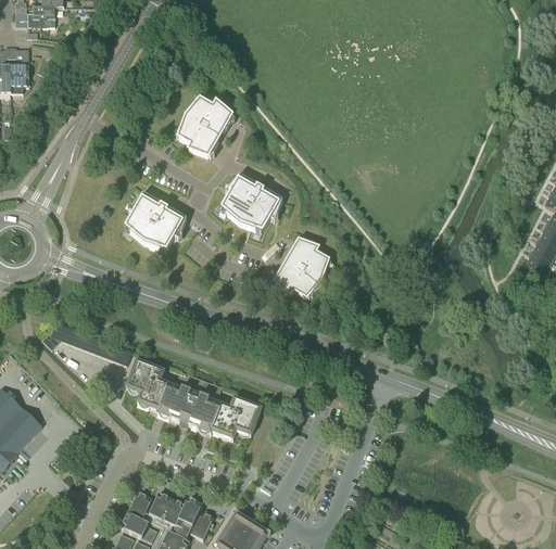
[(27,17),(27,20),(27,25),(55,24),(55,5),(64,5),(64,4),(41,5),(33,5),(33,11),(17,11),(17,17),(27,17)]
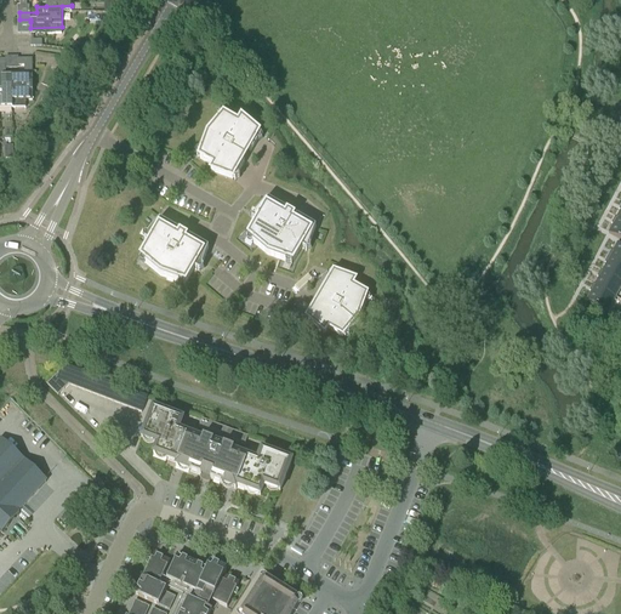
[(61,67),(68,55),(61,50),(60,52),(58,51),(51,62),(61,67)]
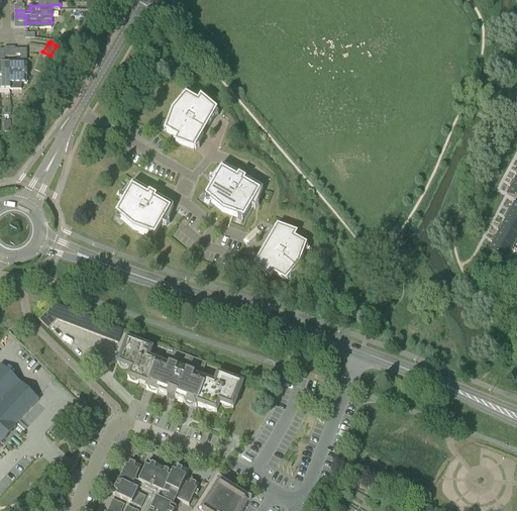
[(10,79),(10,85),(21,84),(21,78),(26,78),(26,43),(15,43),(15,49),(20,49),(20,58),(10,58),(10,63),(10,79)]
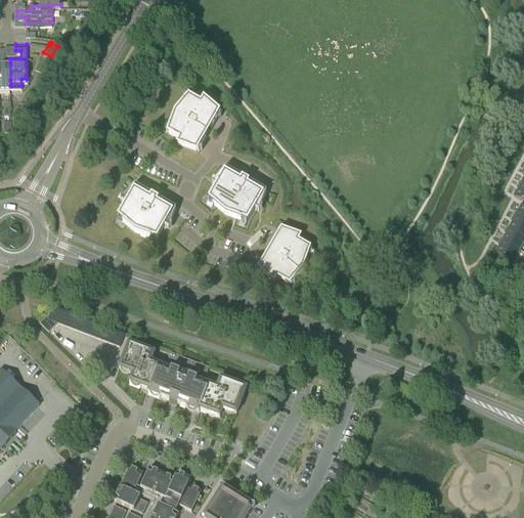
[(0,85),(10,86),(10,80),(10,63),(10,58),(9,58),(9,63),(4,63),(4,50),(0,50),(0,85)]
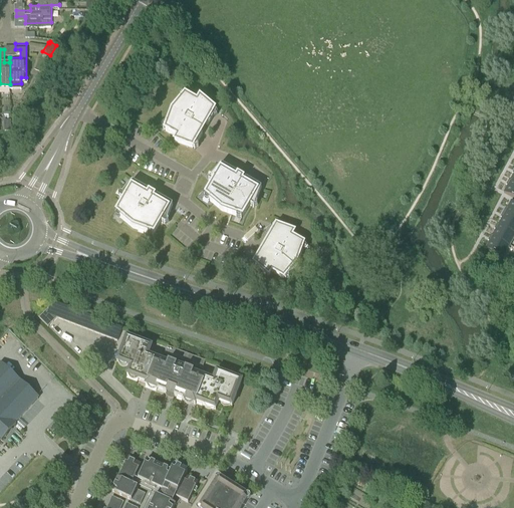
[(197,97),(195,96),(183,89),(180,94),(171,105),(165,119),(163,124),(177,133),(174,138),(195,145),(196,140),(207,120),(213,110),(216,106),(200,93),(199,93),(197,97)]
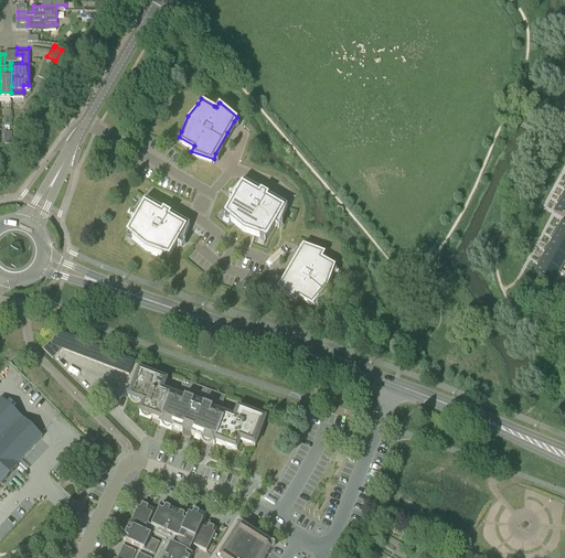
[(278,222),(281,216),(287,201),(243,175),(242,175),(232,189),(228,193),(233,195),(224,211),(230,214),(243,225),(260,232),(265,234),(274,218),(278,222)]
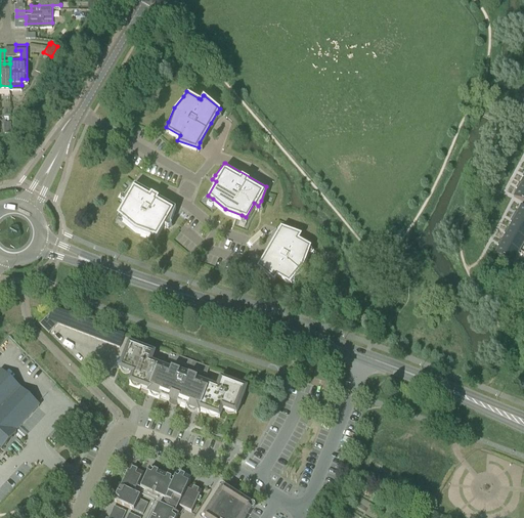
[(523,180),(520,178),(513,189),(523,196),(523,180)]
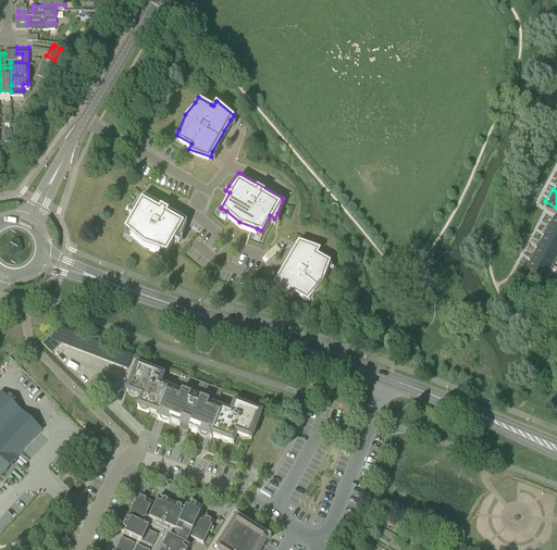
[(178,237),(181,233),(187,216),(143,191),(132,204),(130,209),(134,212),(125,227),(130,229),(144,241),(160,247),(165,250),(174,235),(178,237)]
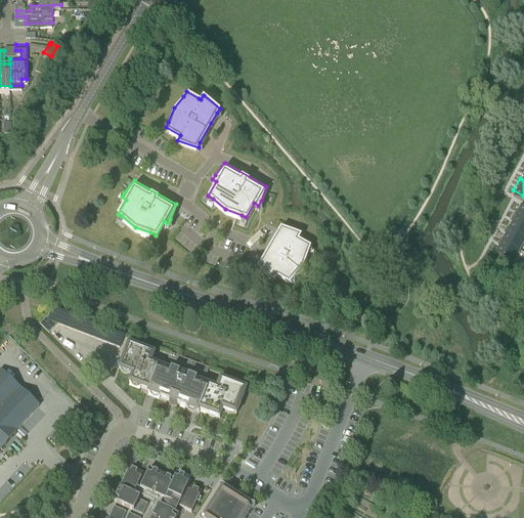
[(523,201),(520,200),(514,211),(523,216),(523,201)]
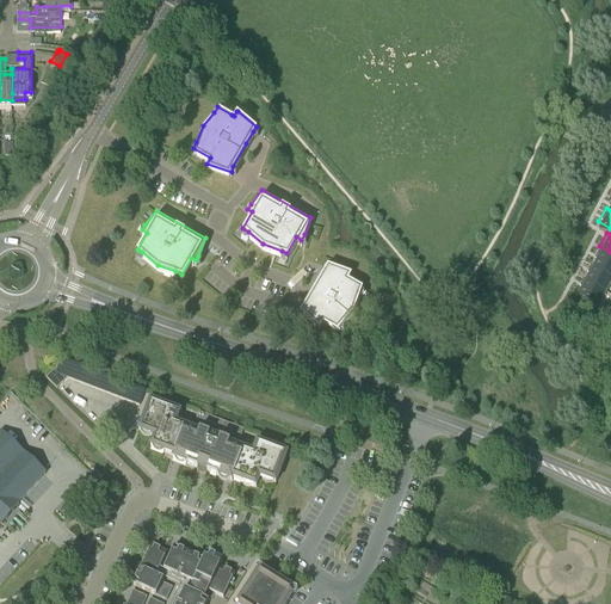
[(610,252),(599,246),(592,260),(610,270),(610,252)]
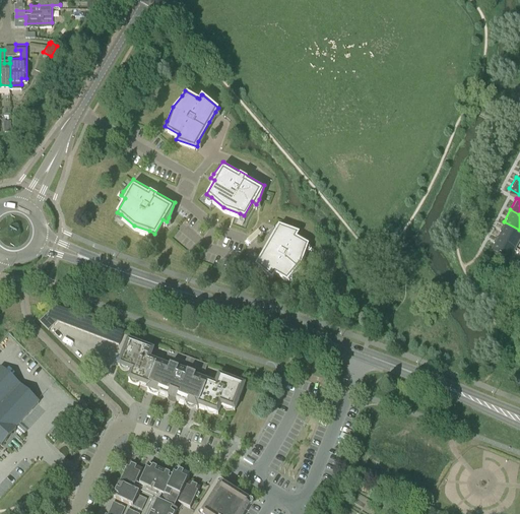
[(291,272),(302,261),(307,247),(309,242),(295,234),(298,230),(298,229),(277,221),(275,227),(269,237),(258,256),(255,260),(272,273),(274,269),(288,277),(291,272)]
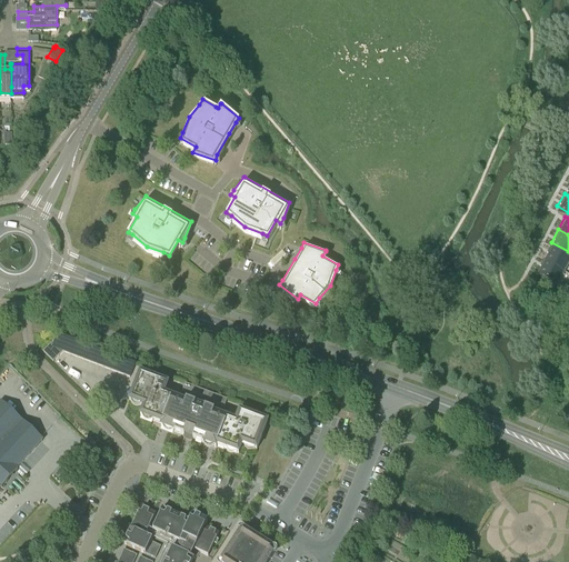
[(568,251),(551,242),(543,254),(563,266),(568,254),(568,251)]
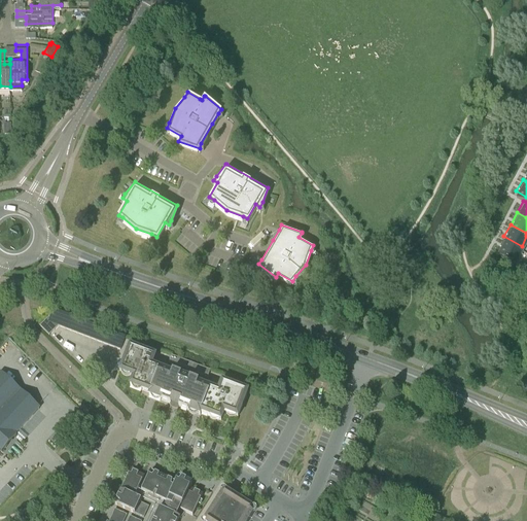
[(503,236),(497,248),(516,257),(522,246),(503,236)]
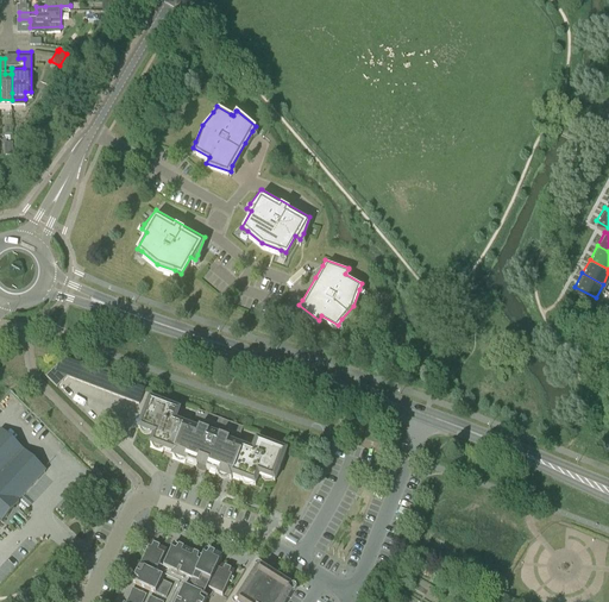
[(140,400),(146,386),(66,355),(46,372),(58,383),(69,374),(140,400)]
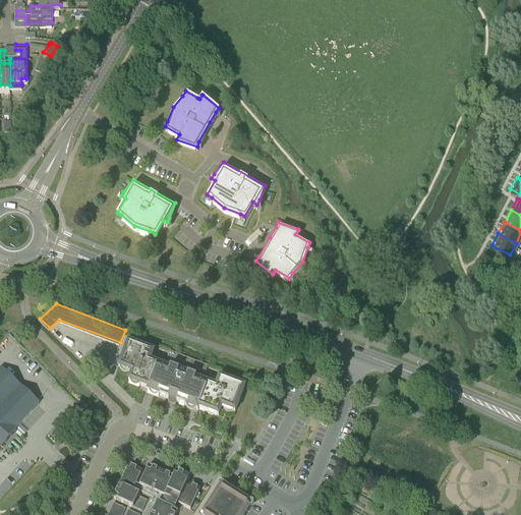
[(171,364),(152,357),(155,347),(129,338),(119,363),(132,368),(129,377),(149,385),(149,387),(198,406),(199,403),(220,411),(223,403),(236,408),(246,382),(221,373),(217,382),(197,375),(197,373),(172,363),(171,364)]
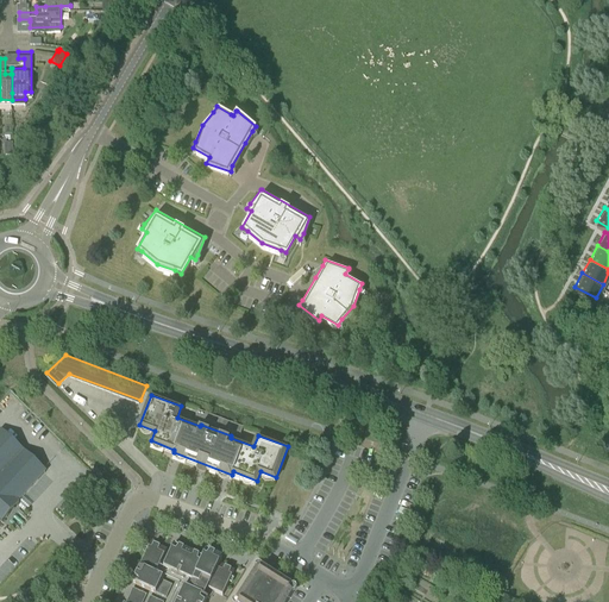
[(242,433),(245,422),(200,406),(196,415),(242,433)]
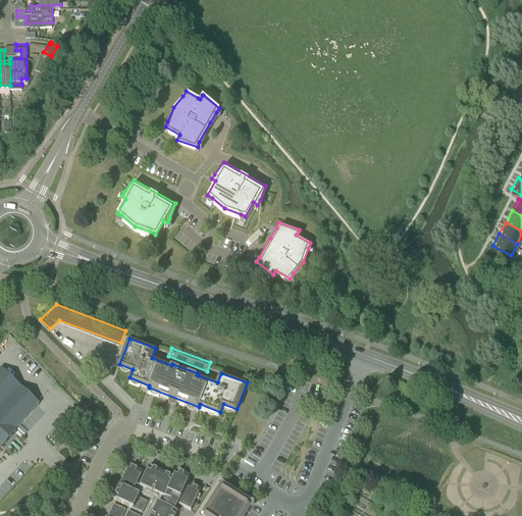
[(0,441),(2,442),(16,426),(15,425),(39,400),(0,364),(0,441)]
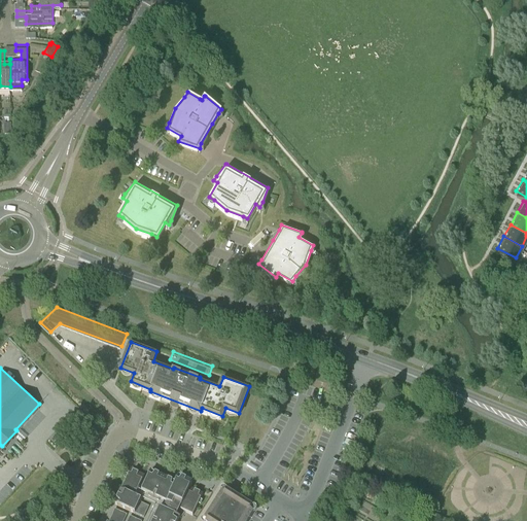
[(144,512),(148,500),(140,497),(141,495),(135,492),(144,471),(130,464),(114,499),(135,509),(135,508),(144,512)]
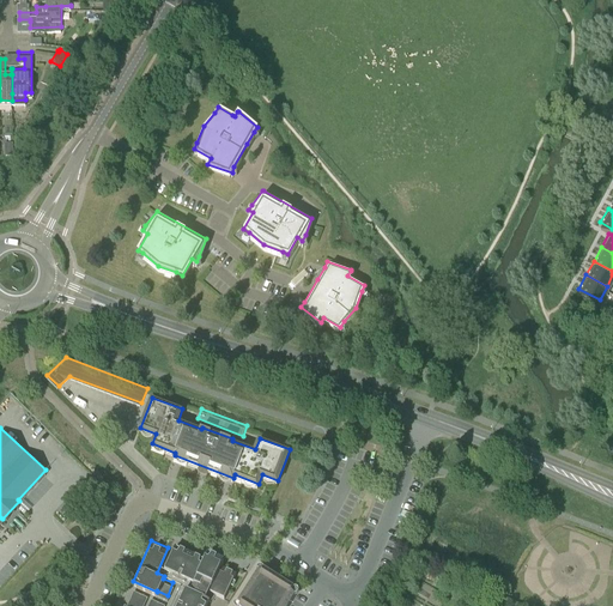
[(204,556),(175,543),(164,565),(190,579),(188,583),(181,581),(169,605),(202,605),(208,597),(205,594),(208,586),(224,593),(235,568),(220,562),(223,556),(207,549),(204,556)]
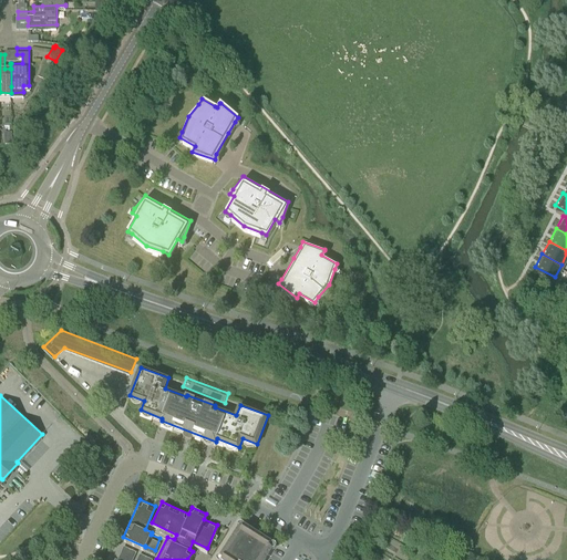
[(263,559),(275,542),(240,520),(217,556),(224,559),(223,559),(263,559)]
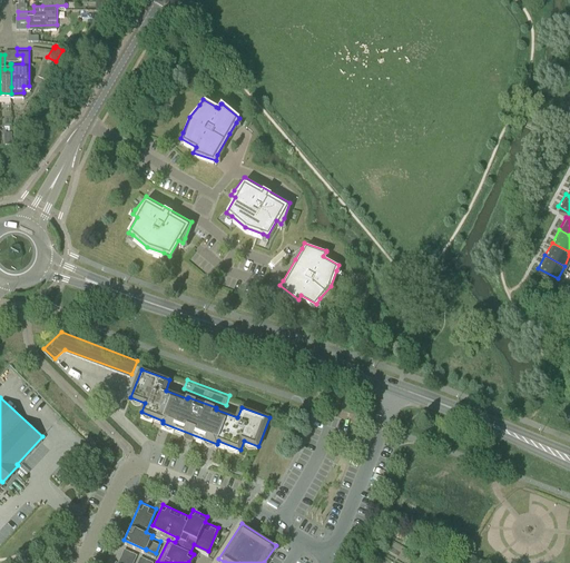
[(362,529),(351,524),(349,531),(359,535),(362,529)]
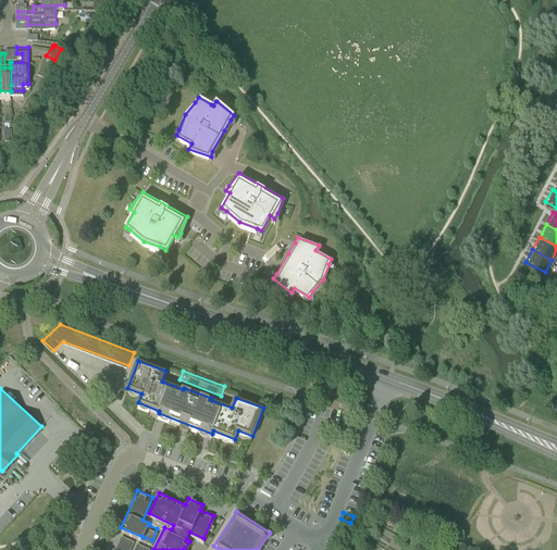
[(115,549),(127,549),(134,538),(121,532),(113,549),(115,549)]
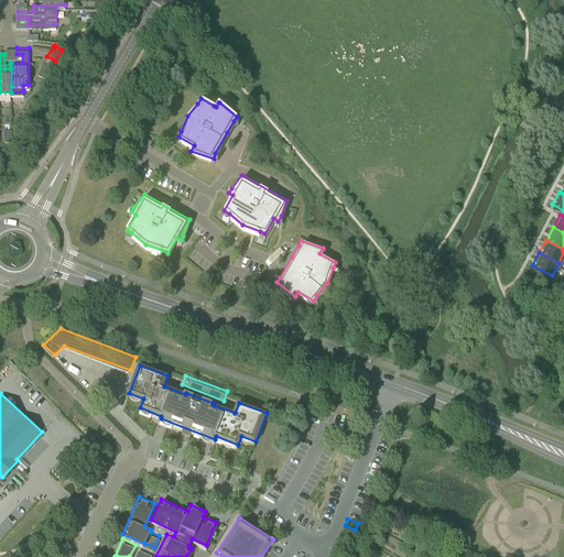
[(149,556),(151,553),(139,546),(132,556),(149,556)]
